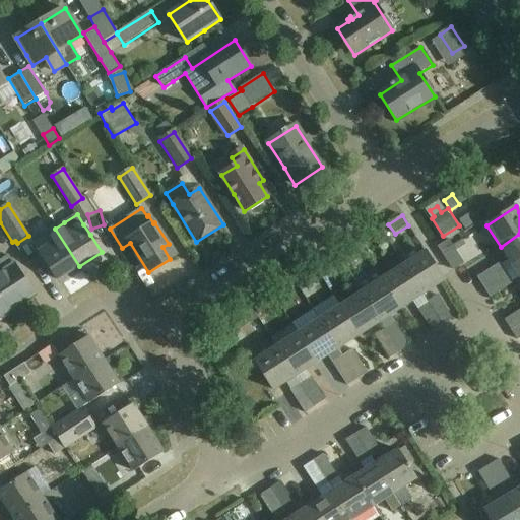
[(58,280),(79,266),(55,229),(47,234),(52,243),(40,252),(58,280)]
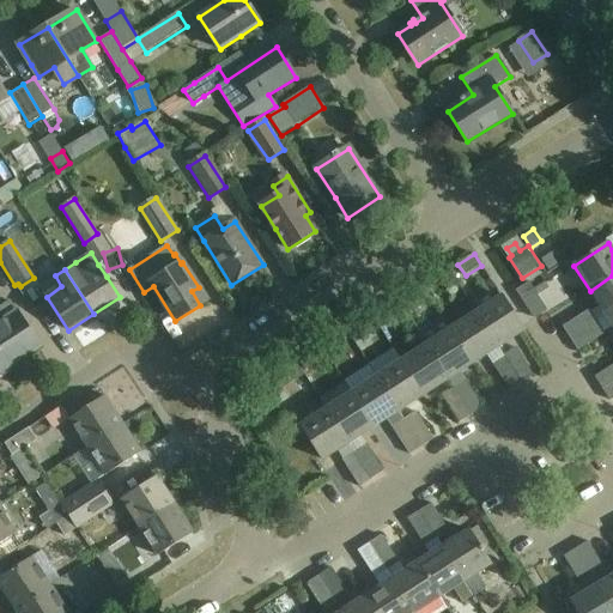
[(612,311),(612,275),(590,291),(606,316),(612,311)]
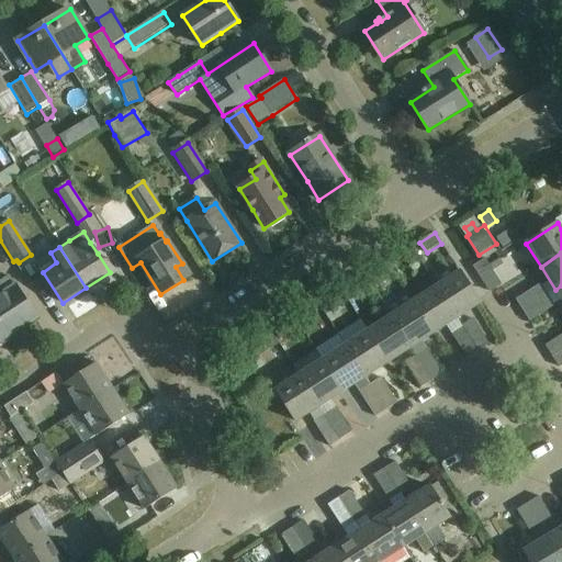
[(485,259),(474,267),(490,292),(502,284),(485,259)]
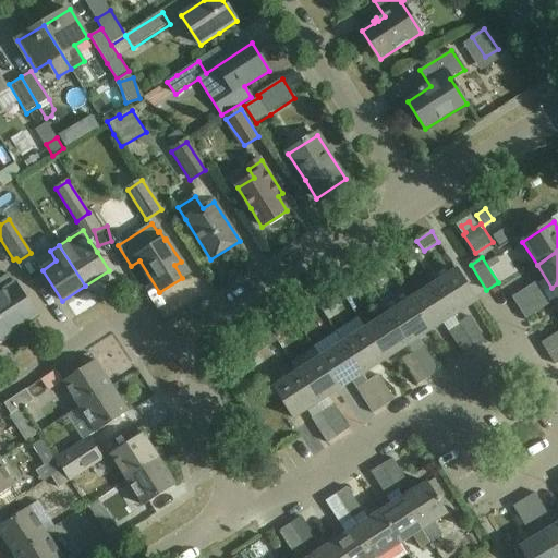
[(434,286),(455,316),(477,301),(458,270),(434,286)]
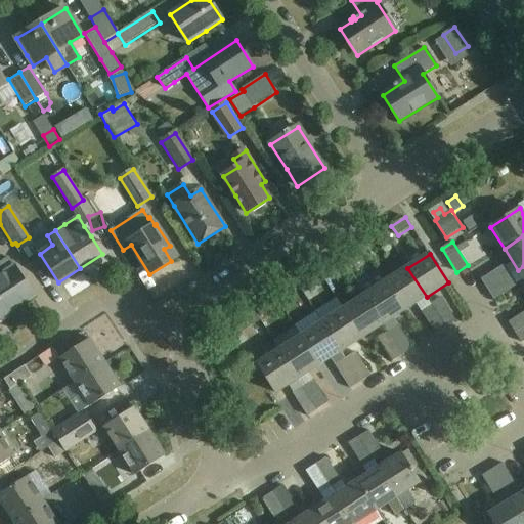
[(0,275),(0,301),(9,314),(35,298),(9,258),(0,263),(0,266),(4,273),(0,275)]
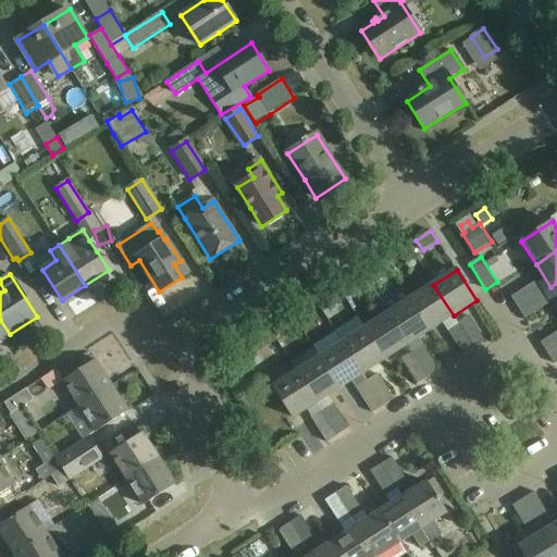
[(511,297),(519,308),(544,292),(536,281),(511,297)]
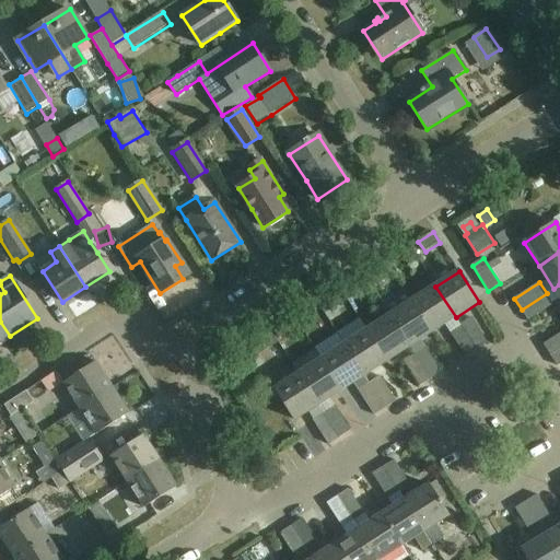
[(559,299),(559,284),(553,289),(547,293),(552,303),(559,299)]
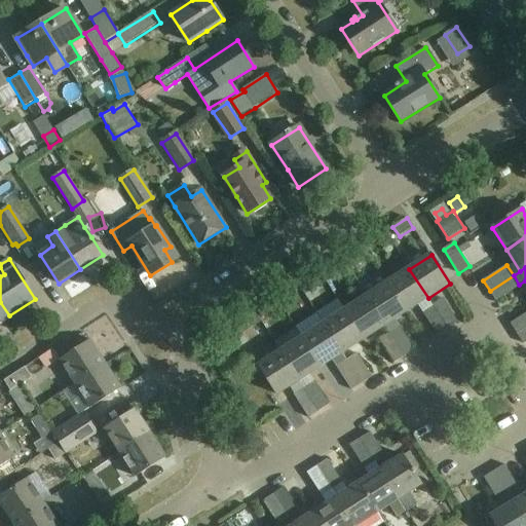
[(428,298),(409,269),(387,283),(407,312),(428,298)]
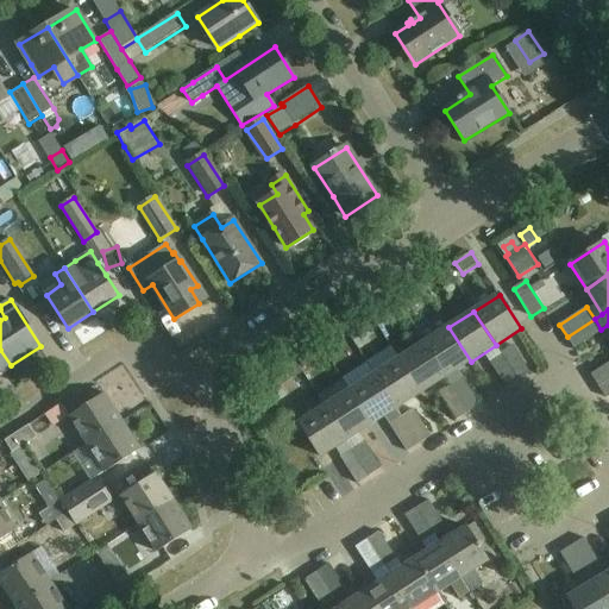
[(446,377),(451,385),(469,413),(481,405),(458,370),(471,362),(449,327),(440,314),(416,331),(425,343),(446,377)]
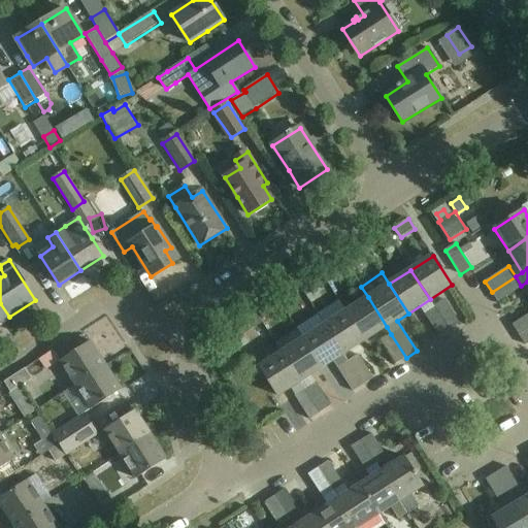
[(521,286),(516,276),(492,292),(498,302),(522,287),(521,286)]
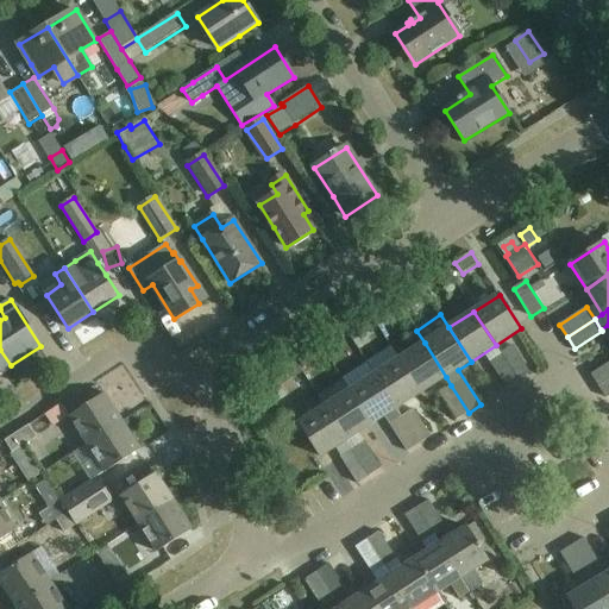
[(357,324),(347,330),(357,345),(366,339),(357,324)]
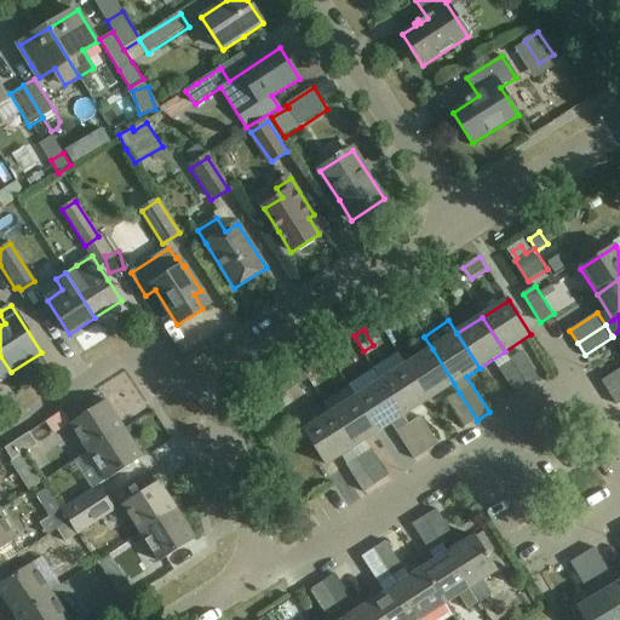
[(454,384),(432,349),(407,366),(429,400),(454,384)]
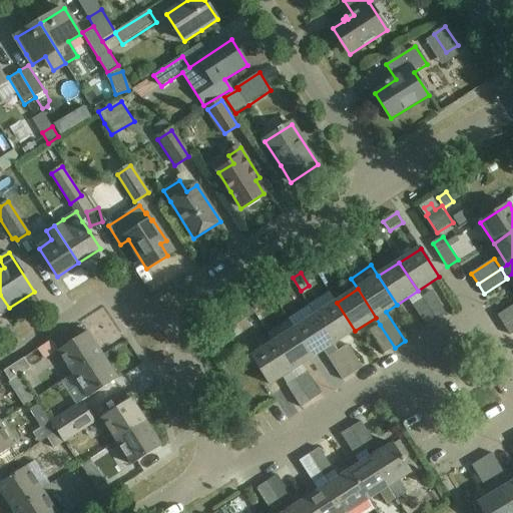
[(422,298),(436,321),(447,314),(432,291),(422,298)]
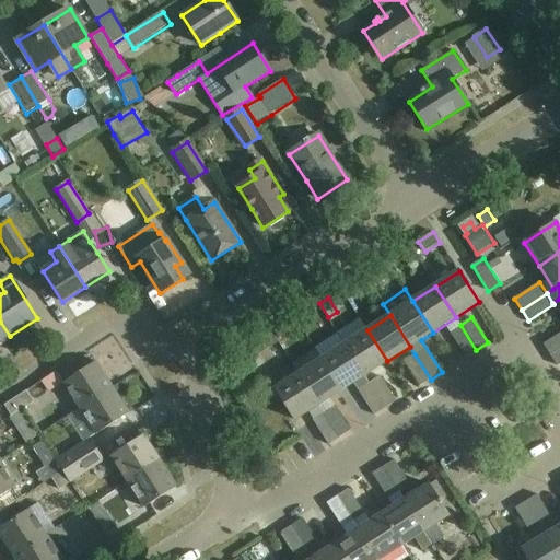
[(296,318),(276,331),(280,339),(302,326),(296,318)]
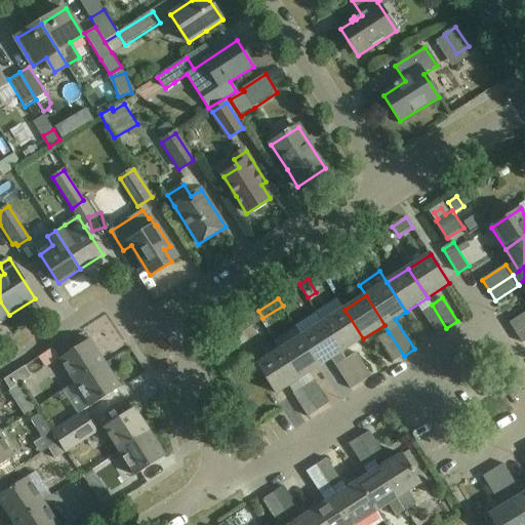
[(0,321),(9,315),(0,301),(0,321)]
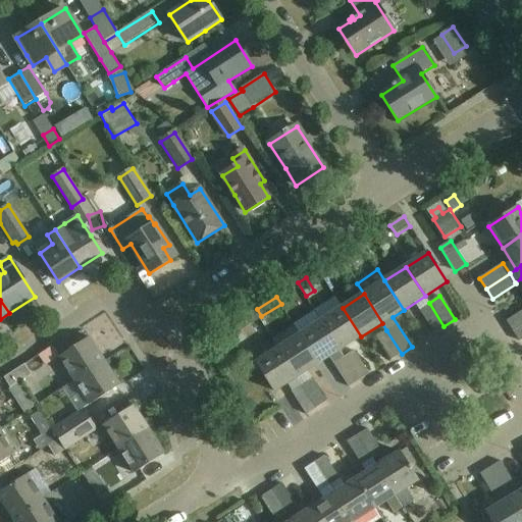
[(444,326),(429,303),(419,309),(434,332),(444,326)]
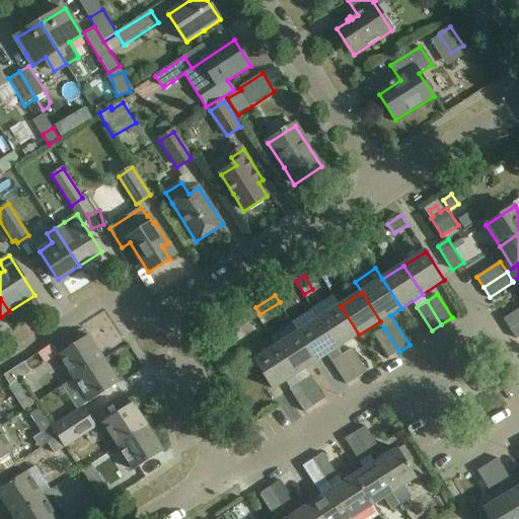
[(359,335),(341,306),(319,319),(338,349),(359,335)]
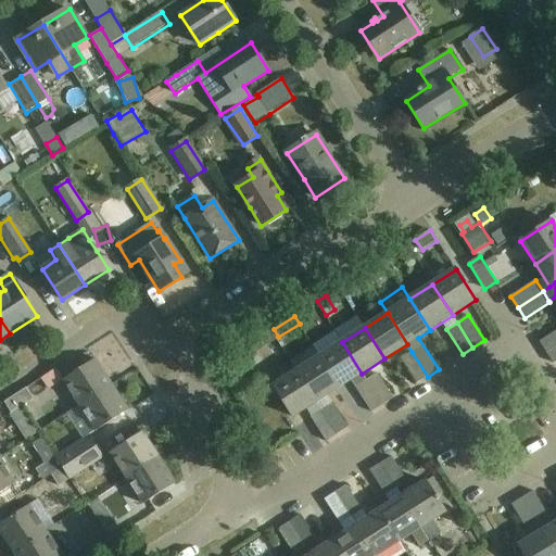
[(276,340),(270,331),(243,349),(249,357),(276,340)]
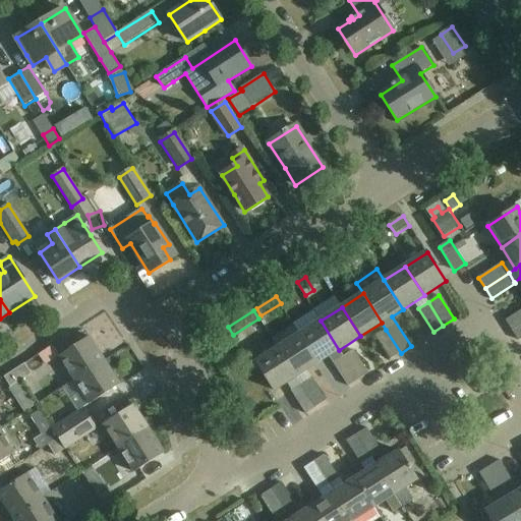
[(520,310),(506,321),(512,331),(520,325),(520,310)]
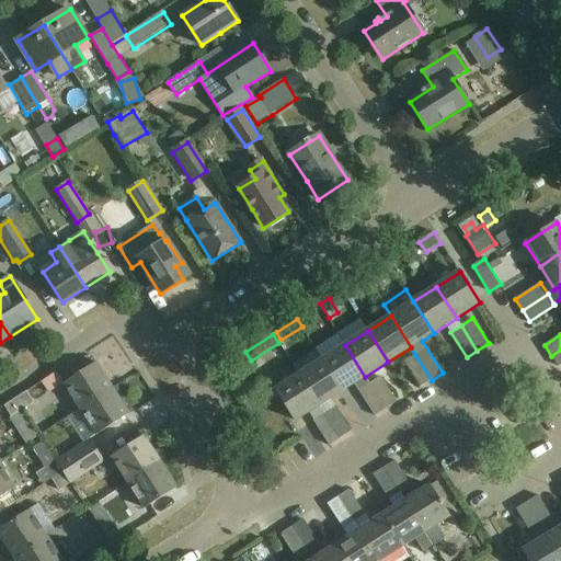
[(322,359),(343,391),(365,377),(345,345),(322,359)]
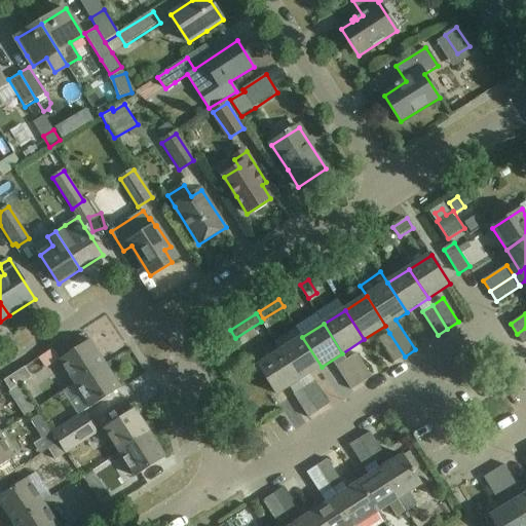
[(525,328),(517,334),(524,344),(525,342),(525,328)]
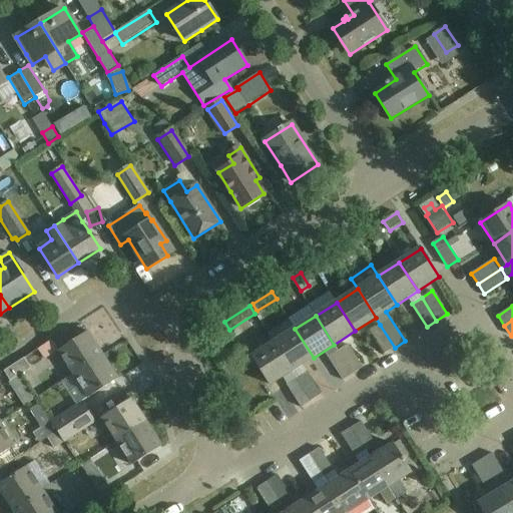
[(385,354),(395,348),(380,325),(370,331),(385,354)]
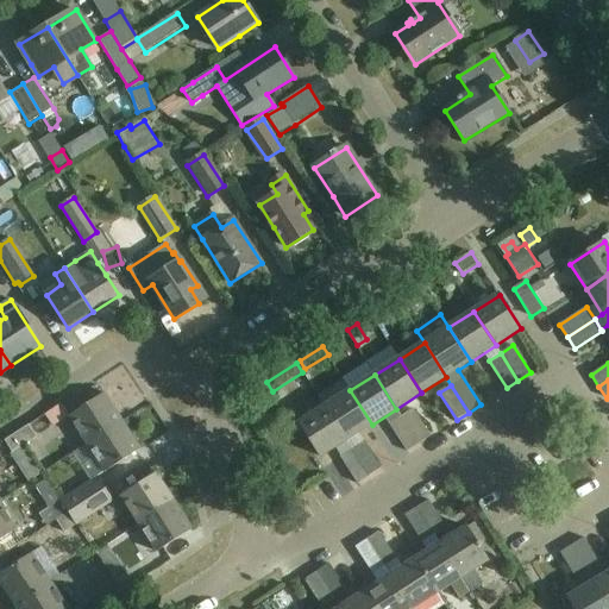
[(372,425),(350,390),(325,407),(347,441),(372,425)]
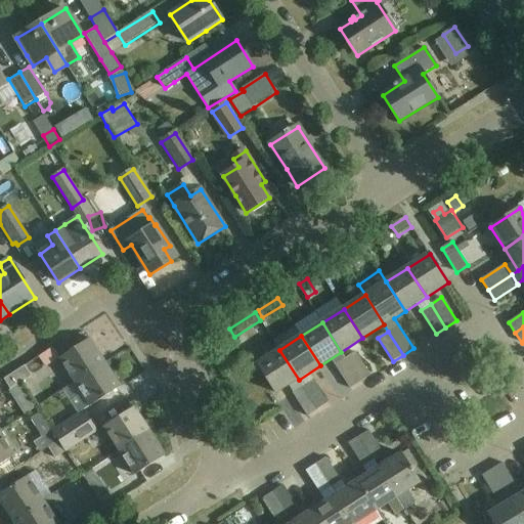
[(59,358),(71,376),(75,383),(105,362),(90,339),(59,358)]
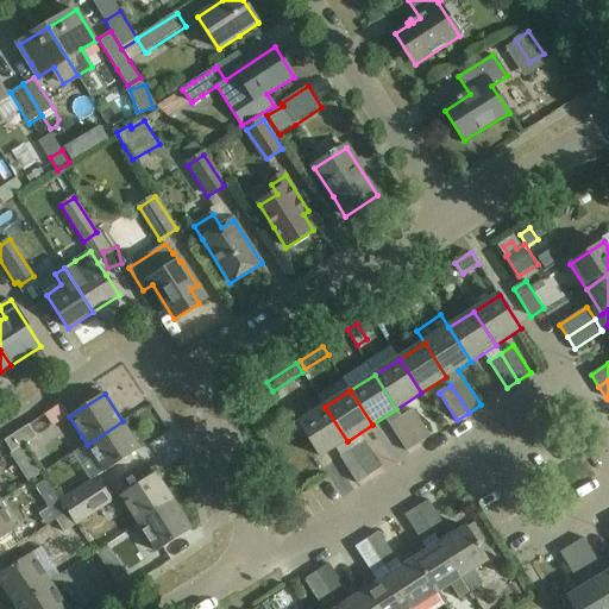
[(61,402),(43,410),(49,425),(68,415),(61,402)]
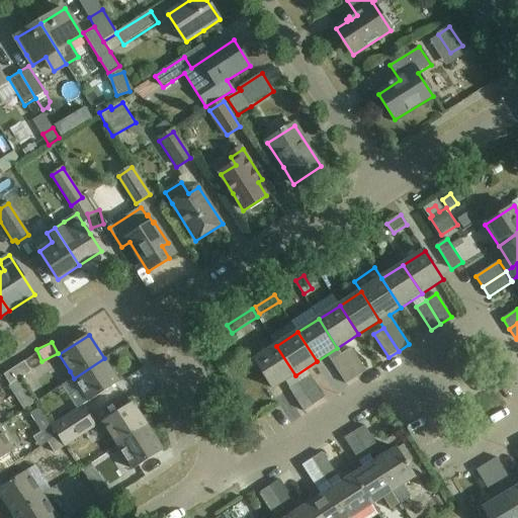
[(286,380),(295,375),(276,346),(255,360),(273,389),(286,380)]
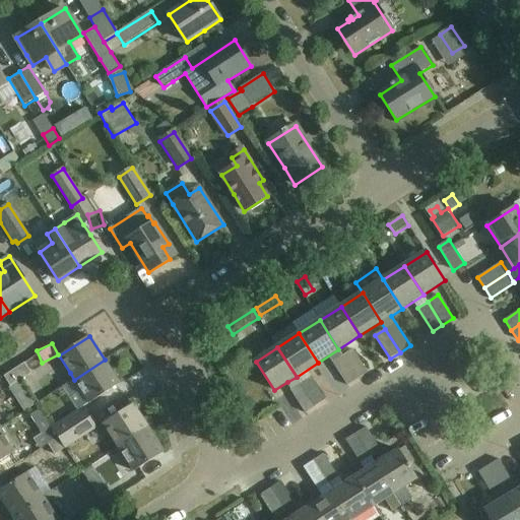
[(353,349),(342,356),(358,379),(368,373),(353,349)]
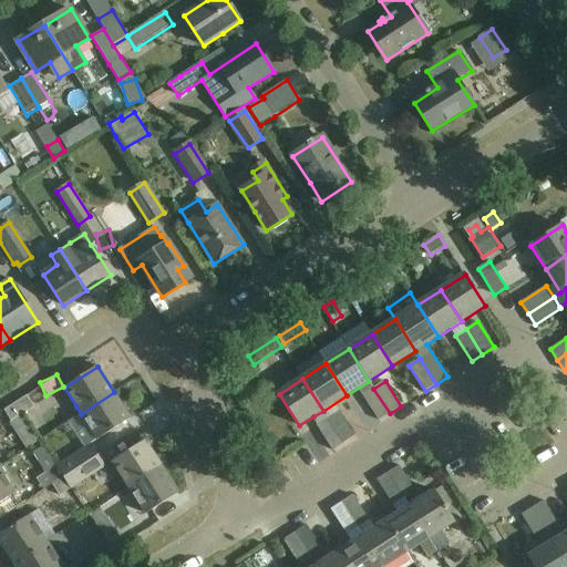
[(379,421),(390,413),(373,389),(363,395),(379,421)]
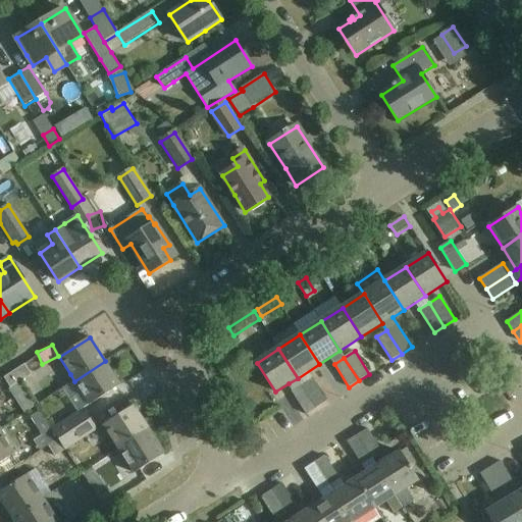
[(120,385),(105,361),(74,381),(90,405),(120,385)]
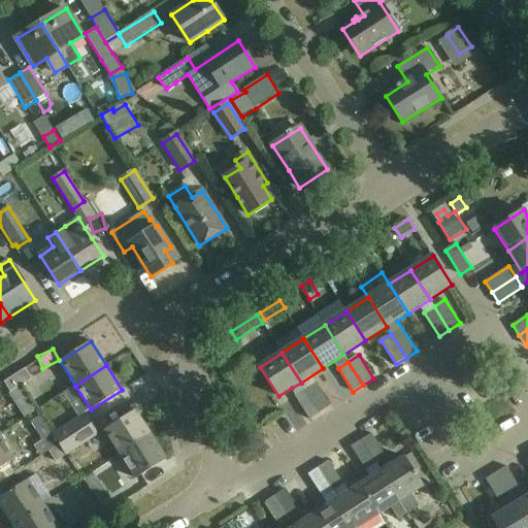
[(15,375),(22,386),(32,380),(25,369),(15,375)]
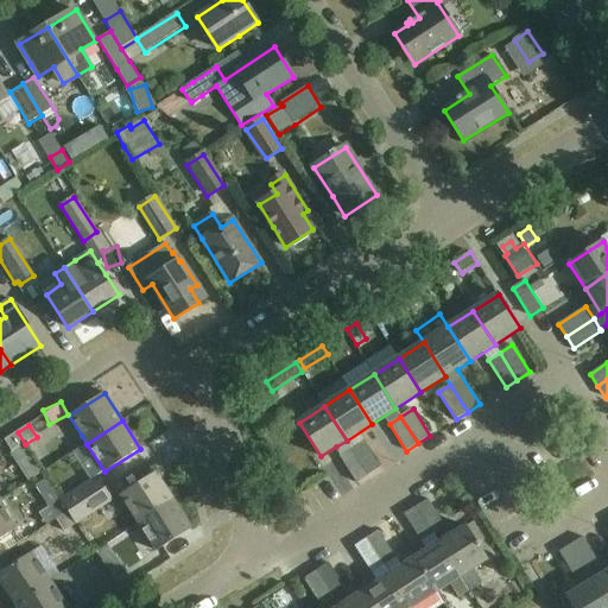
[(12,453),(25,444),(18,432),(5,439),(12,453)]
